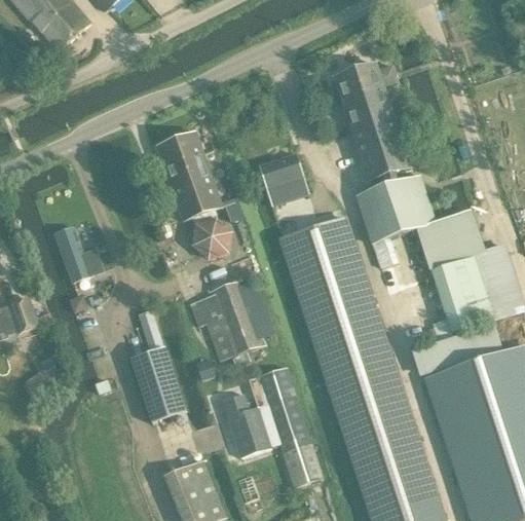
[(15,0),(59,48),(89,21),(71,0),(15,0)]
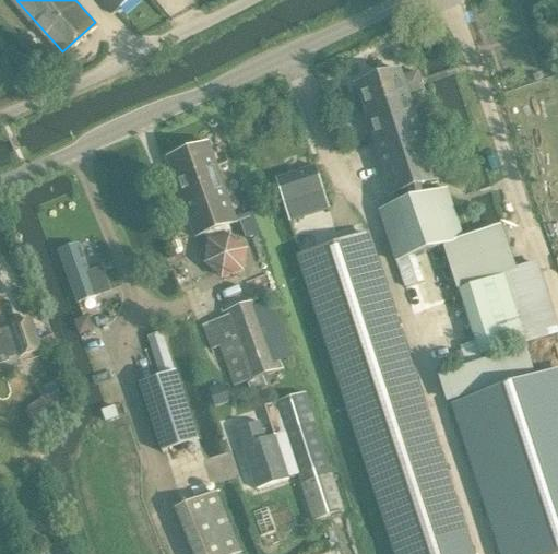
[(103,0),(111,10),(122,0),(103,0)]
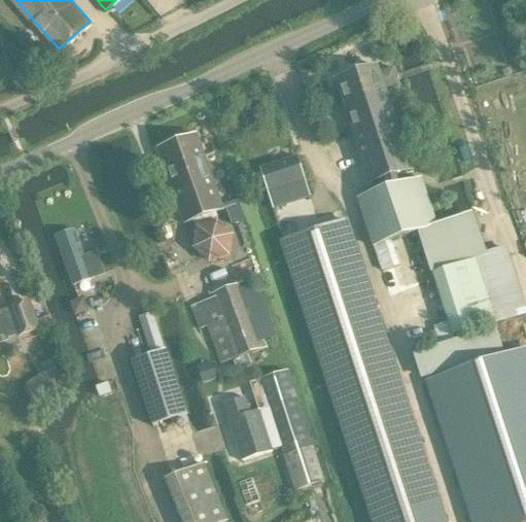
[(411,166),(385,85),(396,82),(389,62),(379,65),(378,63),(335,76),(369,180),(393,172),(411,166)]
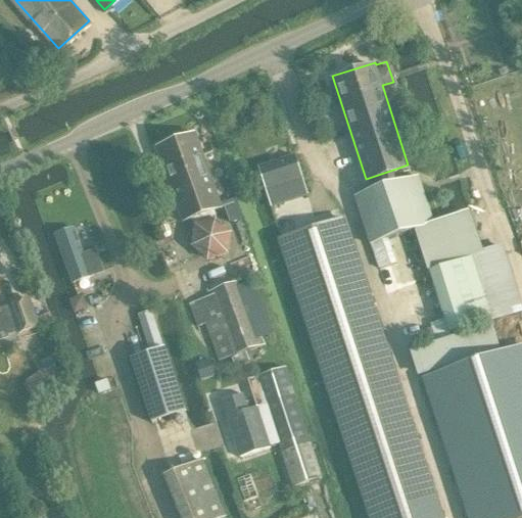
[(182,218),(221,203),(226,220),(242,215),(235,195),(220,200),(194,130),(155,144),(182,218)]
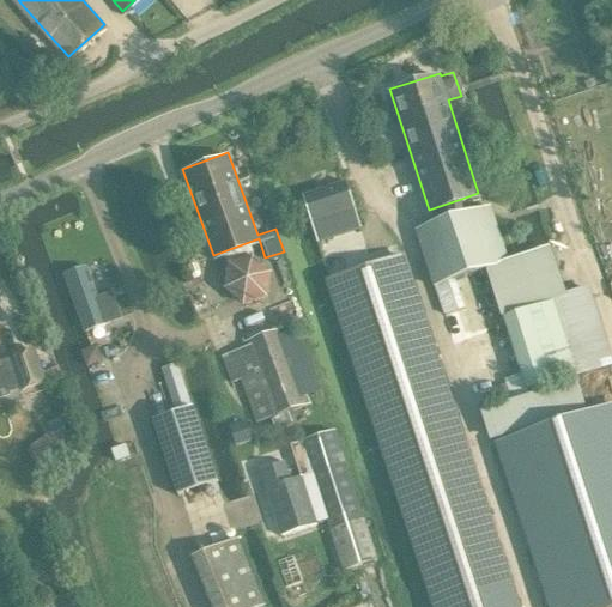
[(344,177),(303,192),(311,217),(352,202),(344,177)]
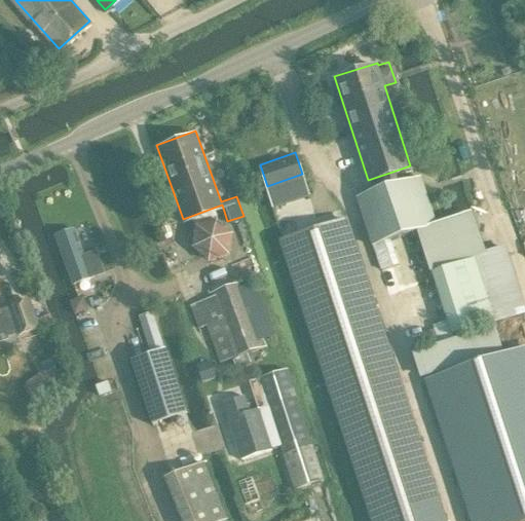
[(308,194),(302,174),(267,186),(272,206),(308,194)]
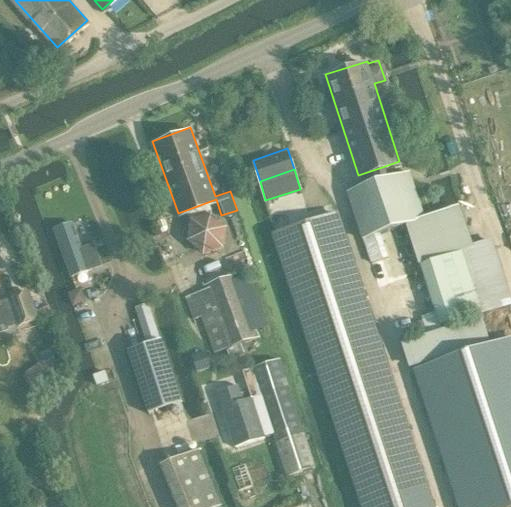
[(409,169),(346,190),(362,236),(405,222),(425,215),(424,214),(423,209),(409,169)]
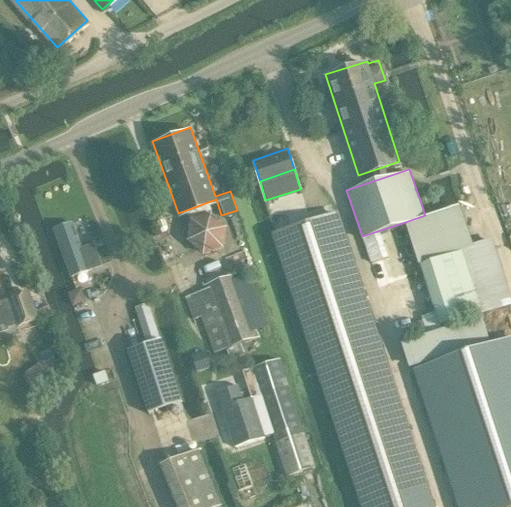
[(210,211),(189,217),(186,238),(202,253),(221,245),(226,225),(210,211)]
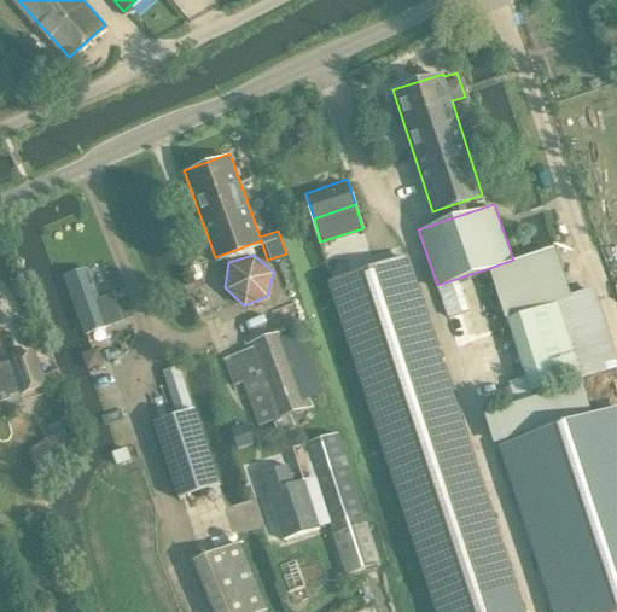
[(361,269),(333,278),(393,462),(464,439),(403,255),(361,269)]
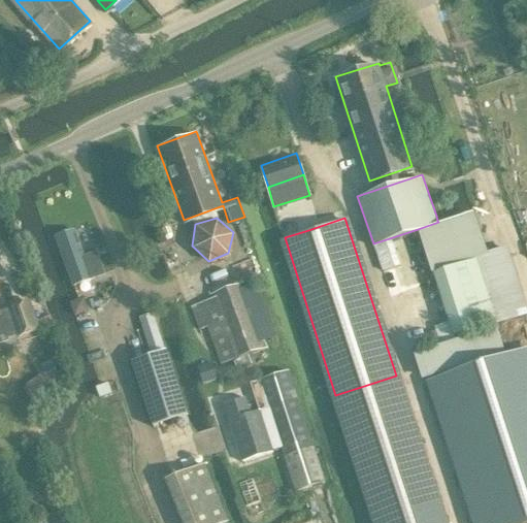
[(73,226),(54,232),(71,283),(103,271),(95,248),(83,252),(73,226)]
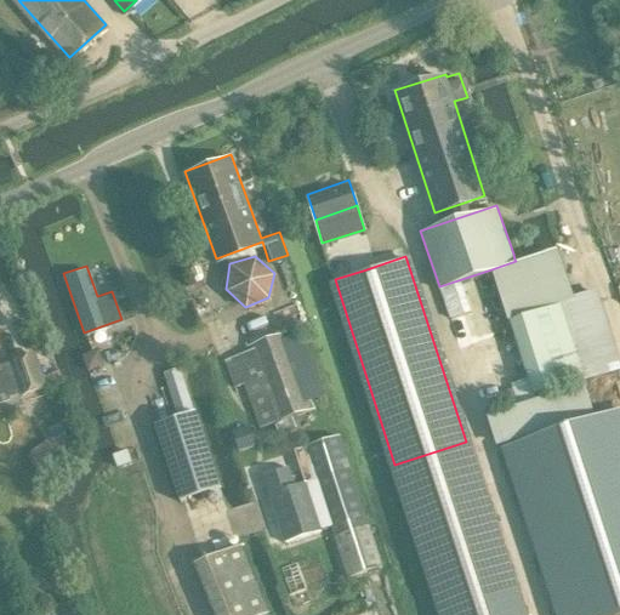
[(573,296),(510,318),(533,392),(580,377),(581,379),(603,373),(602,369),(618,364),(597,294),(574,301),(573,296)]
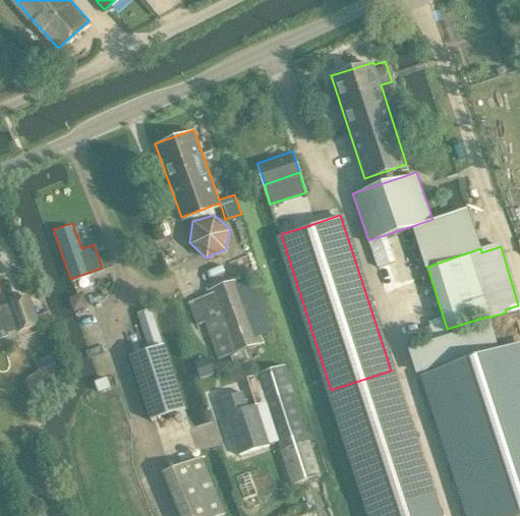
[(189,297),(196,320),(205,317),(210,333),(218,355),(230,351),(232,359),(246,355),(243,346),(263,340),(261,332),(271,329),(252,277),(241,280),(240,277),(207,288),(208,291),(189,297)]
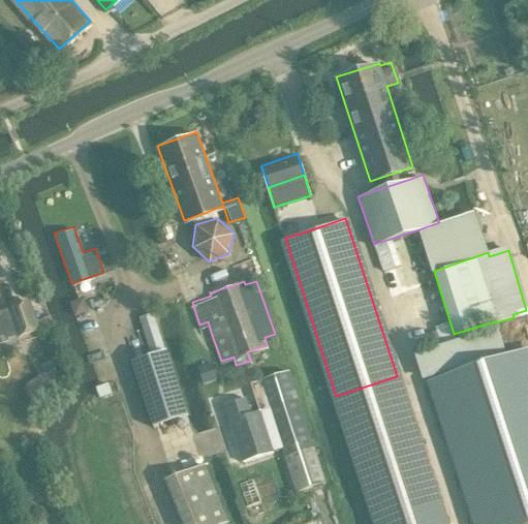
[(6,335),(16,332),(17,334),(38,327),(29,299),(0,309),(0,339),(7,337),(6,335)]
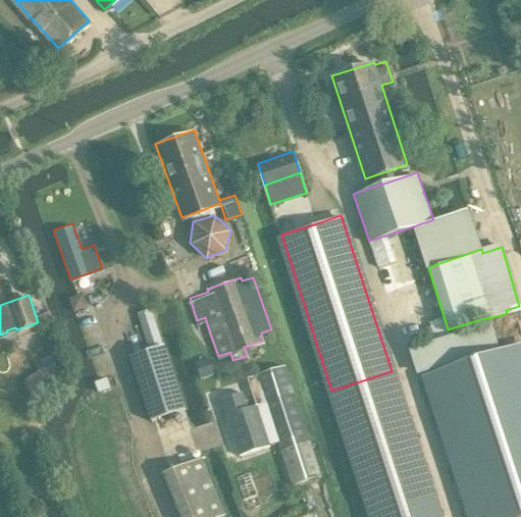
[(150,306),(137,311),(148,345),(161,341),(150,306)]
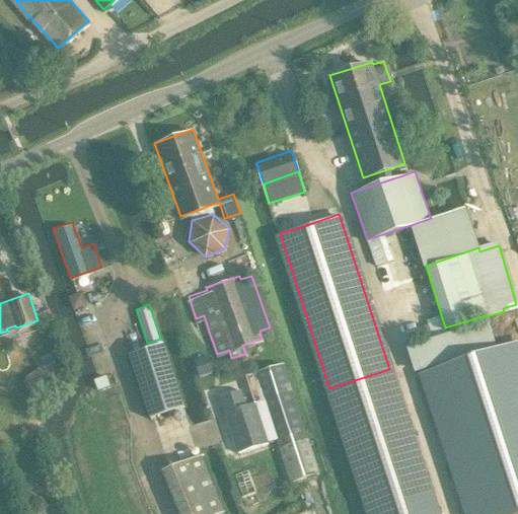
[(517,513),(517,340),(517,339),(422,369),(469,513),(517,513)]
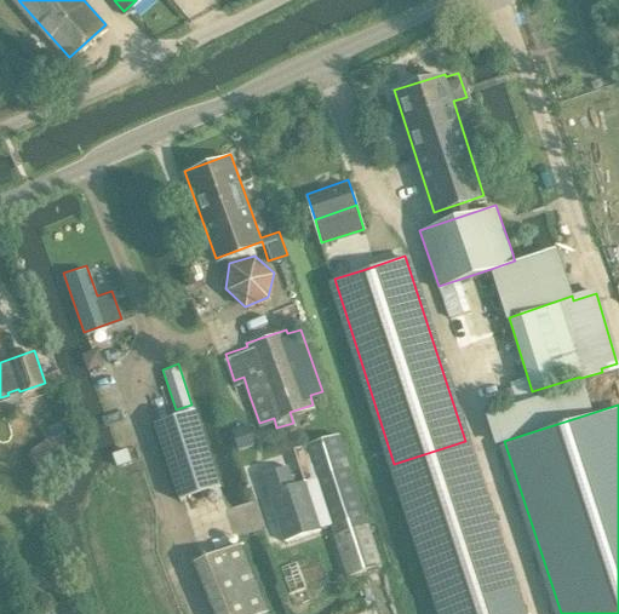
[(219,483),(195,408),(154,420),(178,497),(219,483)]
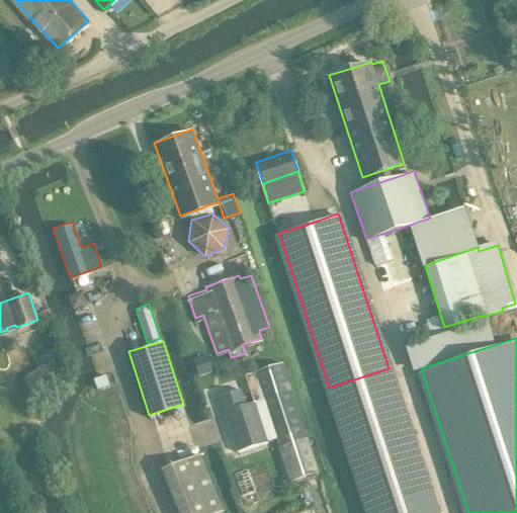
[(263,396),(276,438),(289,478),(316,469),(304,429),(290,388),(263,396)]
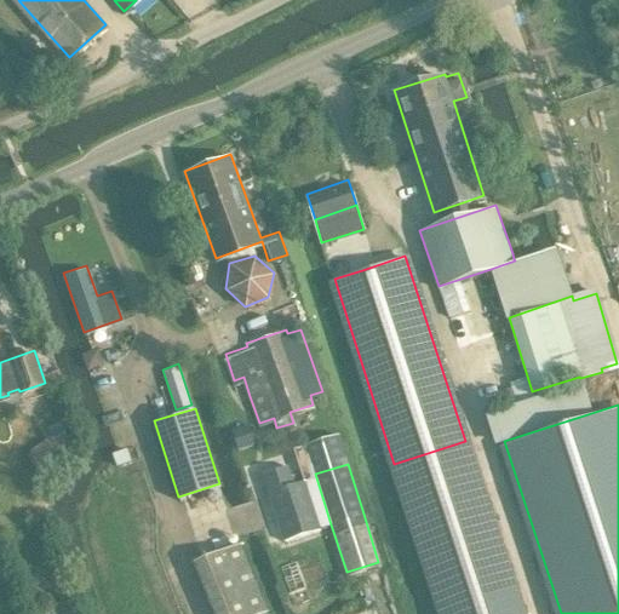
[(223,547),(194,560),(215,613),(254,613),(267,609),(239,541),(223,547)]
